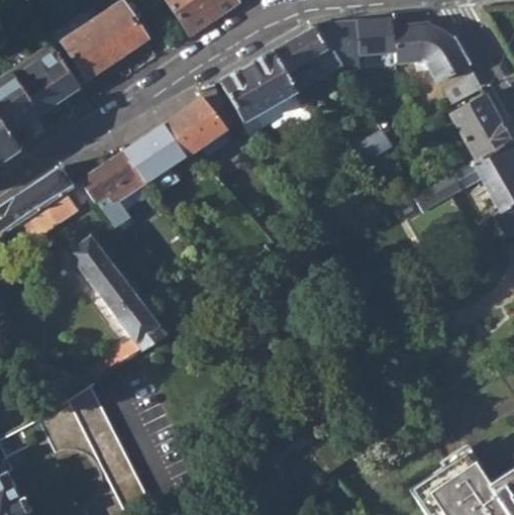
[(169,0),(192,34),(239,3),(237,0),(169,0)]
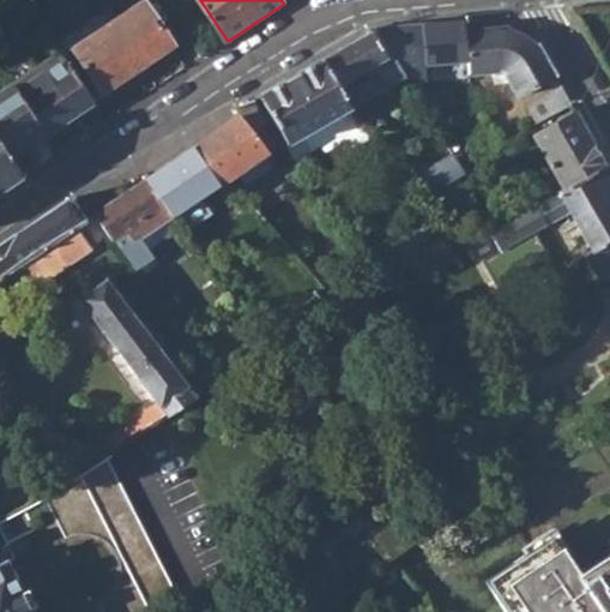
[(76,51),(106,95),(175,48),(145,3),(76,51)]
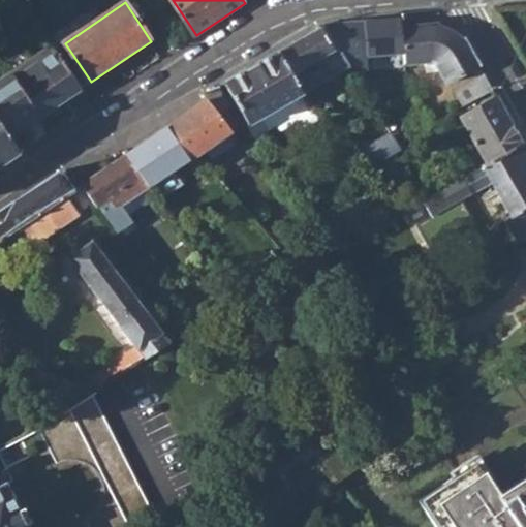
[(353,67),(360,78),(371,70),(370,57),(405,53),(403,29),(403,20),(328,25),(342,49),(353,67)]
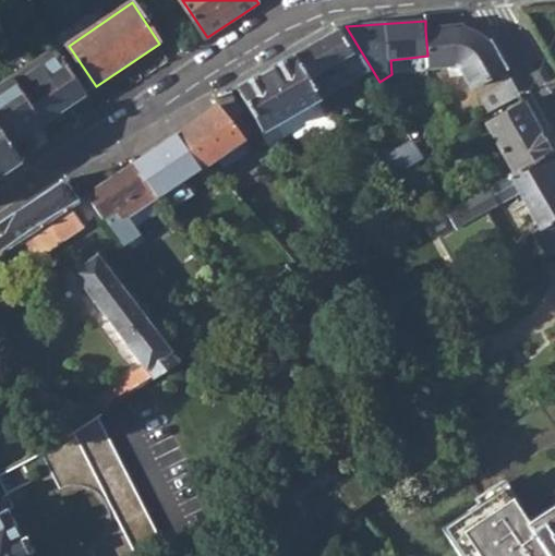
[(462,69),(473,89),(507,71),(491,43),(462,26),(425,31),(427,56),(429,68),(451,65),(453,70),(462,69)]
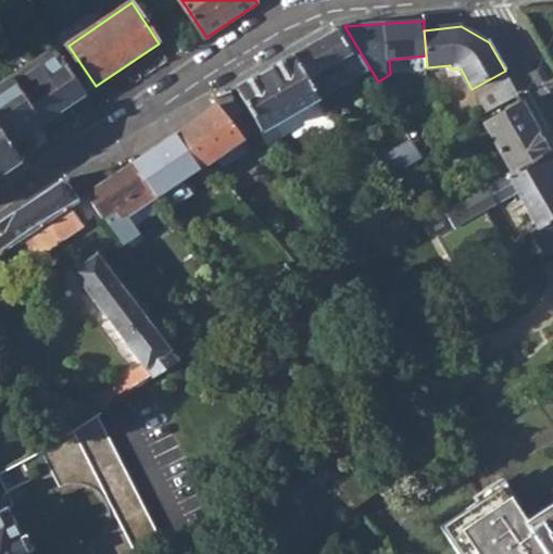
[(352,55),(338,30),(292,57),(318,101),(372,71),(360,51),(352,55)]
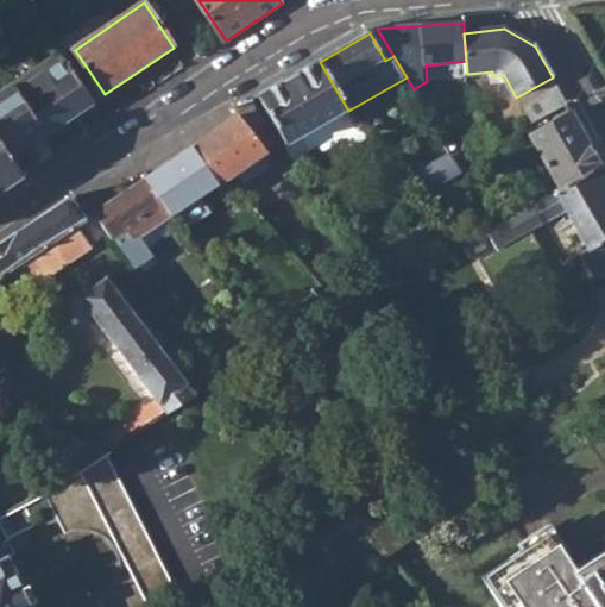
[(16,87),(46,135),(94,102),(62,55),(16,87)]
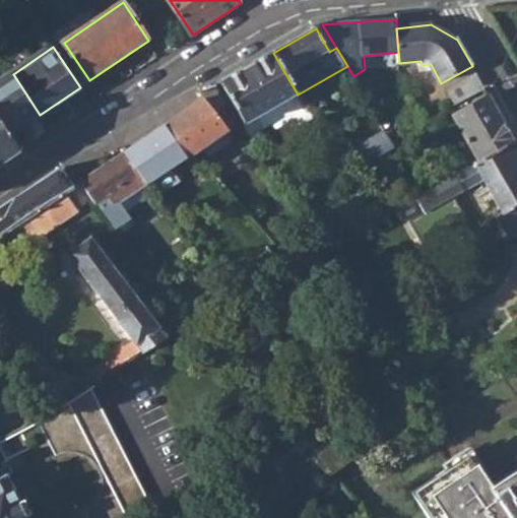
[(221,82),(246,125),(260,117),(269,132),(277,128),(281,134),(298,124),(303,125),(318,116),(298,94),(273,53),(221,82)]
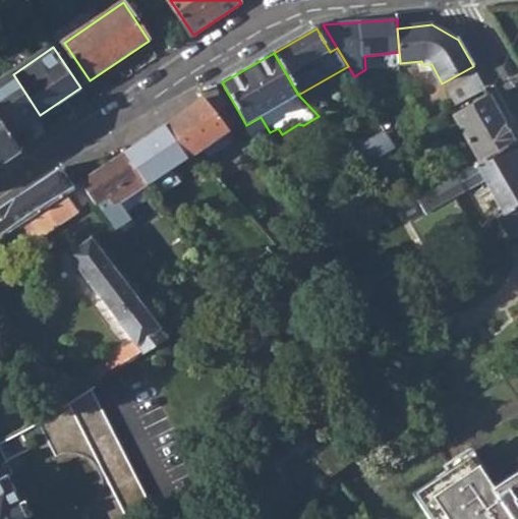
[(0,123),(8,136),(40,115),(13,74),(0,82),(0,123)]
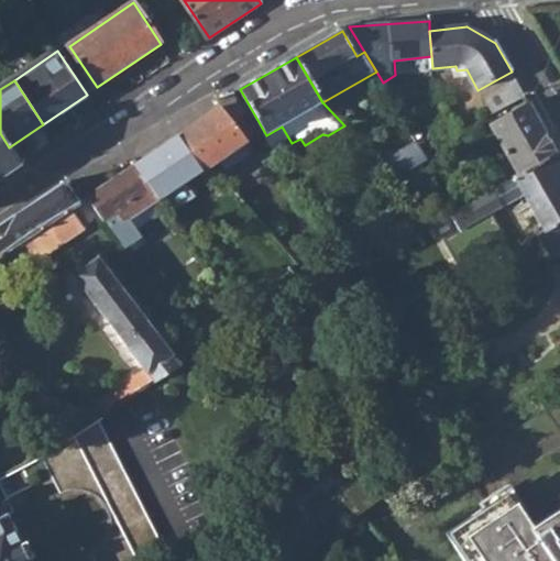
[(484,99),(493,116),(526,97),(516,80),(484,99)]
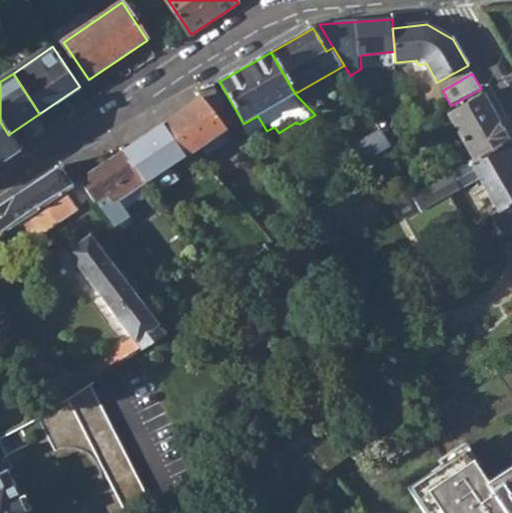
[(203,99),(213,111),(222,105),(212,87),(199,94),(202,99),(203,99)]
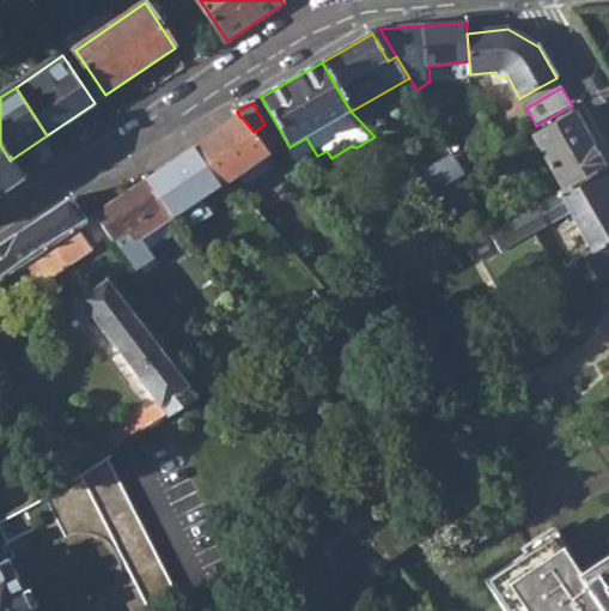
[(535,137),(566,191),(607,167),(577,113),(535,137)]
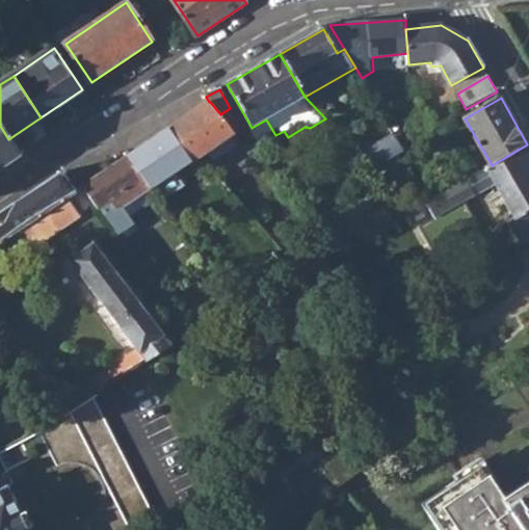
[(129,158),(142,179),(144,177),(184,150),(190,158),(200,153),(202,156),(236,134),(220,114),(210,102),(209,102),(129,158)]
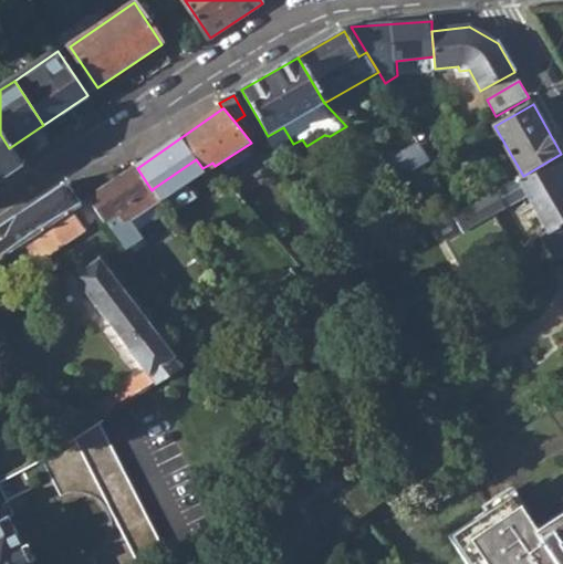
[(430,143),(435,150),(439,157),(477,136),(467,122),(430,143)]
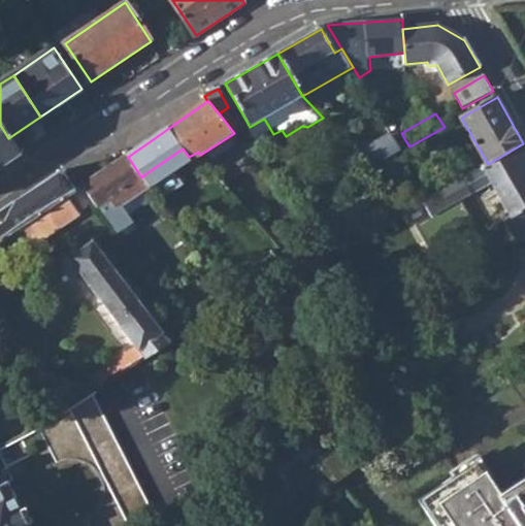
[(273,134),(264,119),(250,127),(260,142),(273,134)]
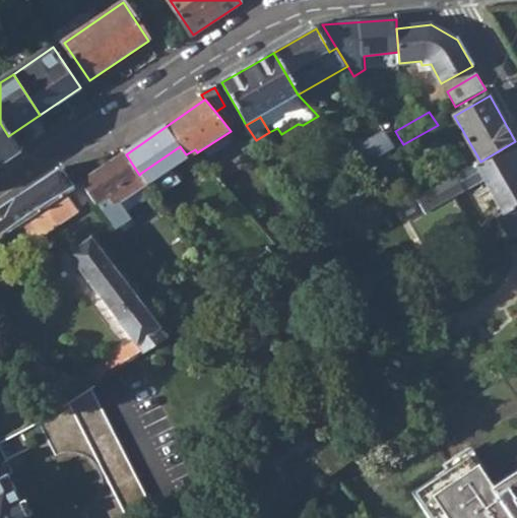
[(0,166),(20,152),(8,136),(0,123),(0,166)]
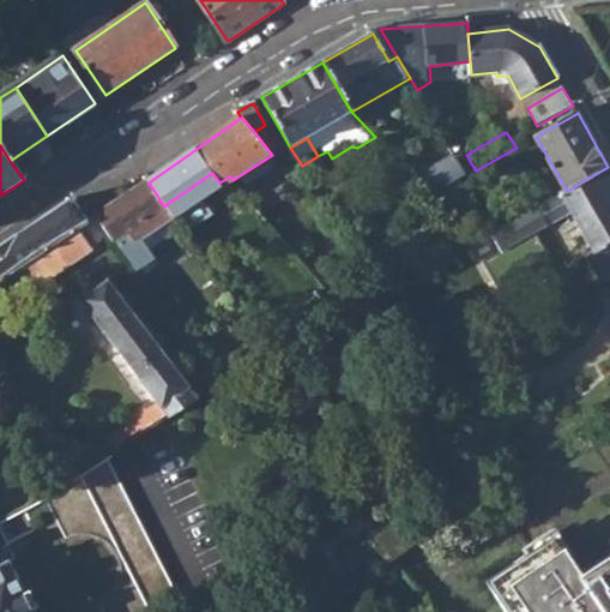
[(416,180),(432,197),(467,175),(464,168),(458,157),(416,180)]
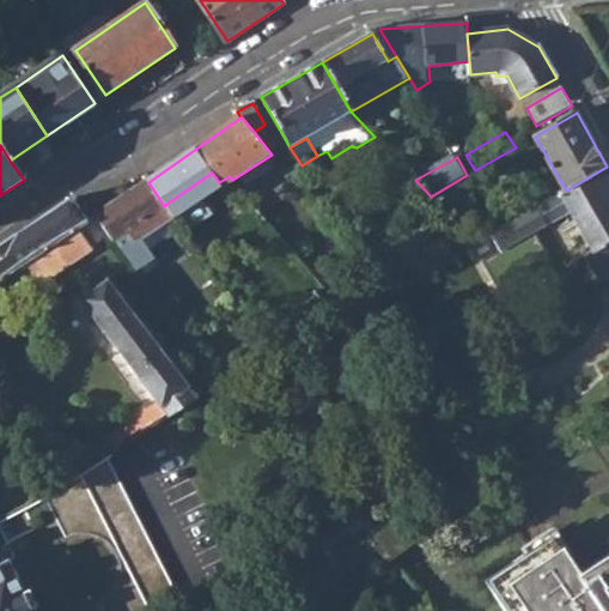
[(470,163),(463,168),(467,175),(475,170),(470,163)]
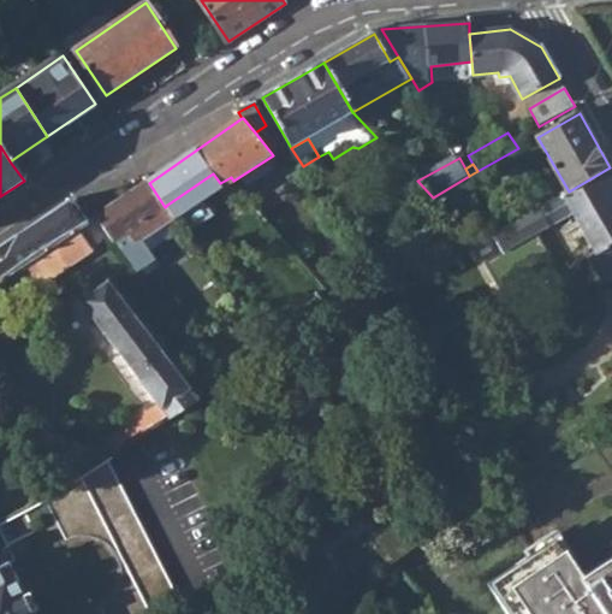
[(548,270),(553,278),(577,264),(589,257),(611,243),(611,170),(610,167),(569,192),(495,235),(505,251),(571,217),(575,223),(580,219),(593,242),(548,270)]
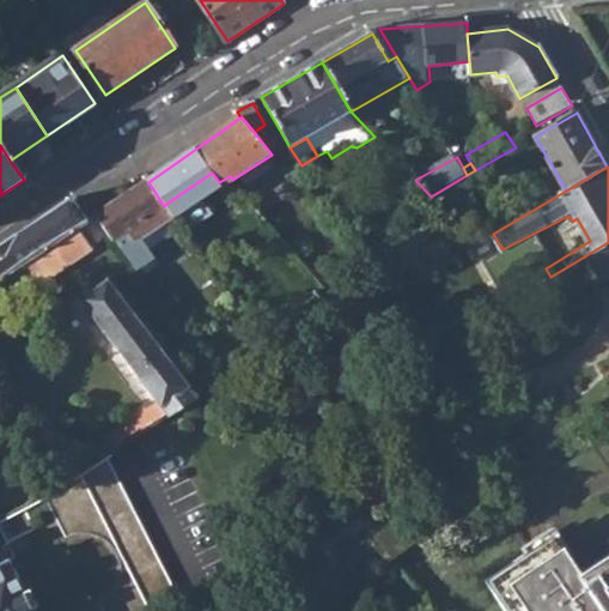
[(97,216),(122,250),(131,261),(148,248),(134,228),(164,206),(148,182),(97,216)]
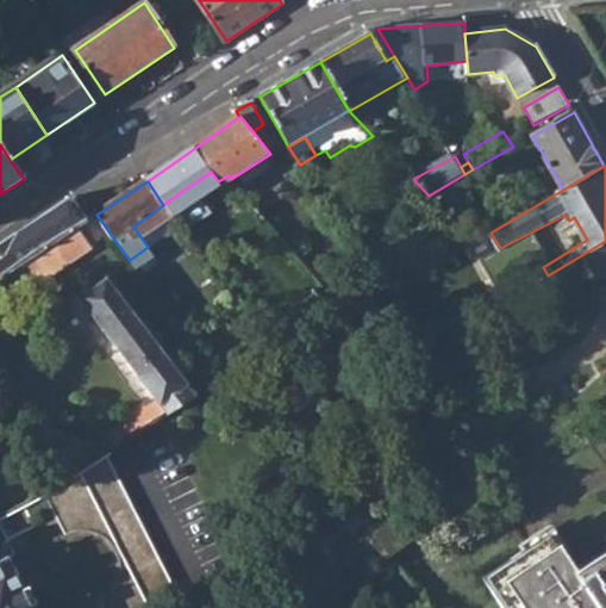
[(0,283),(29,264),(89,223),(89,221),(77,202),(66,200),(0,244),(0,283)]
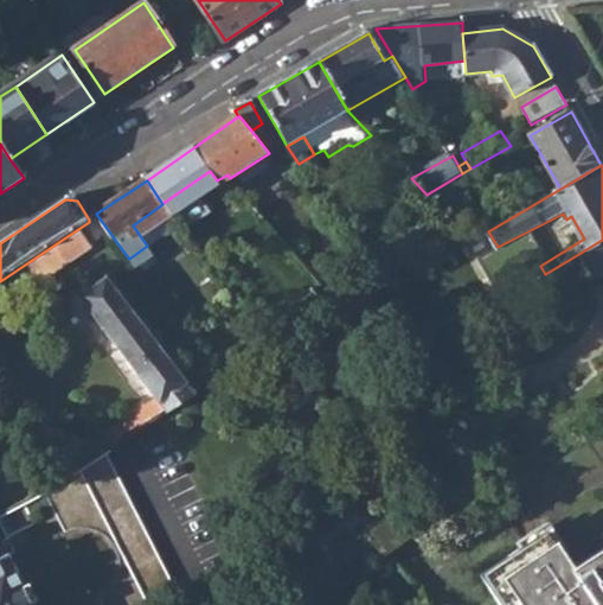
[(89,222),(29,262),(43,282),(92,248),(89,243),(96,237),(92,230),(97,227),(92,217),(89,220),(89,222)]
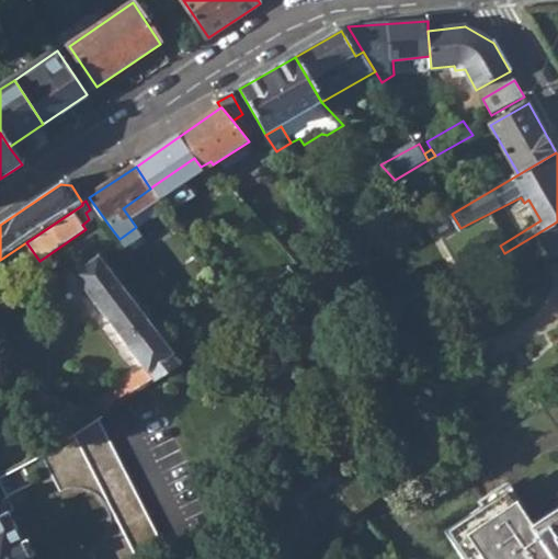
[(557,221),(537,234),(548,253),(550,257),(557,252),(557,221)]
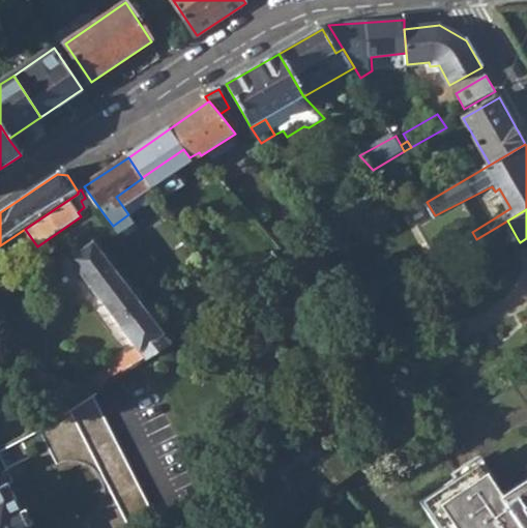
[(507,221),(497,227),(507,245),(518,239),(507,221)]
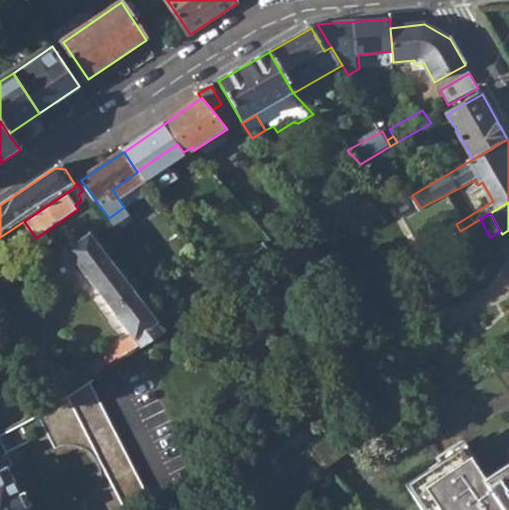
[(123,342),(105,353),(114,366),(163,334),(89,234),(69,250),(135,338),(126,344),(123,342)]
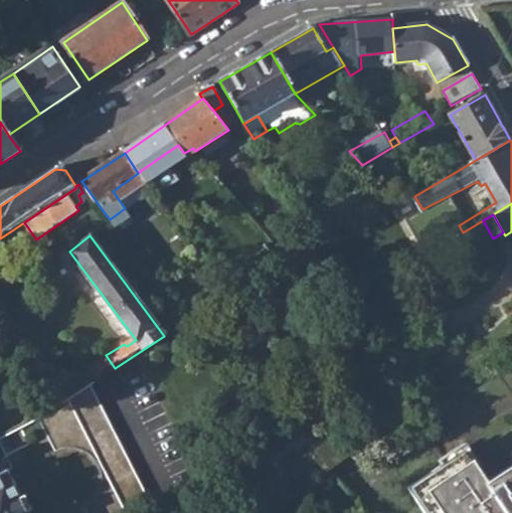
[(91,364),(93,367),(99,378),(115,368),(106,355),(91,364)]
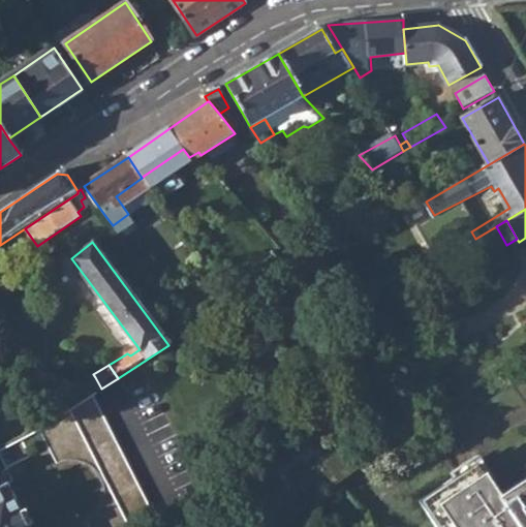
[(40,427),(101,389),(95,377),(43,414),(33,402),(26,408),(31,414),(40,427)]
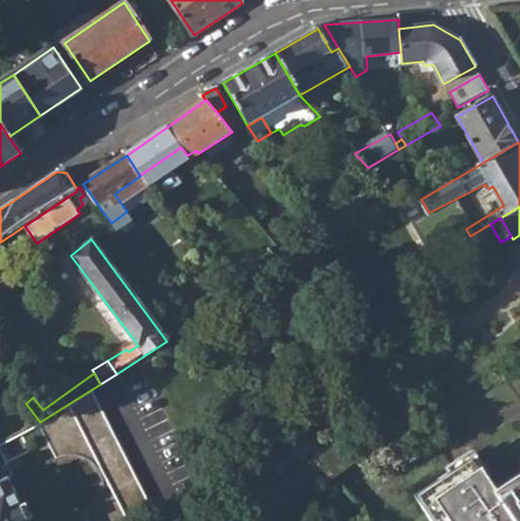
[(93,442),(124,520),(130,520),(151,511),(103,390),(78,400),(88,426),(106,419),(112,434),(93,442)]
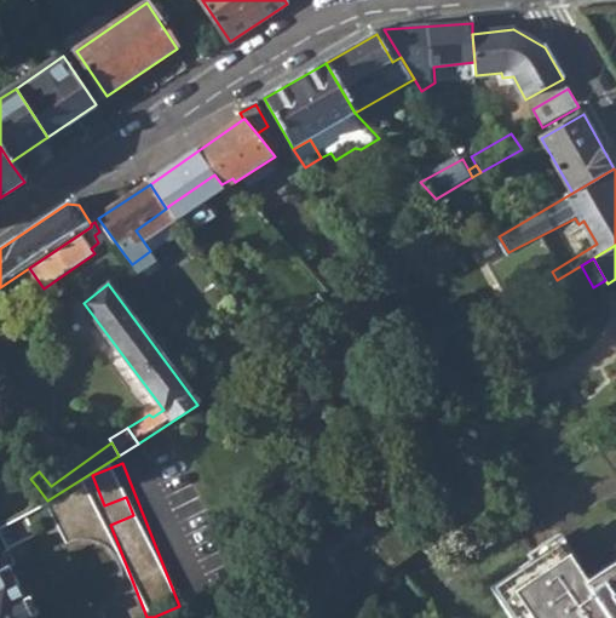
[(0,504),(0,525),(47,501),(36,486),(0,504)]
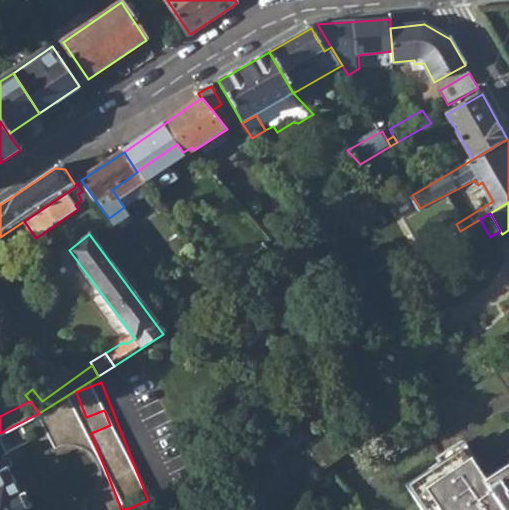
[(4,436),(10,449),(30,439),(24,426),(4,436)]
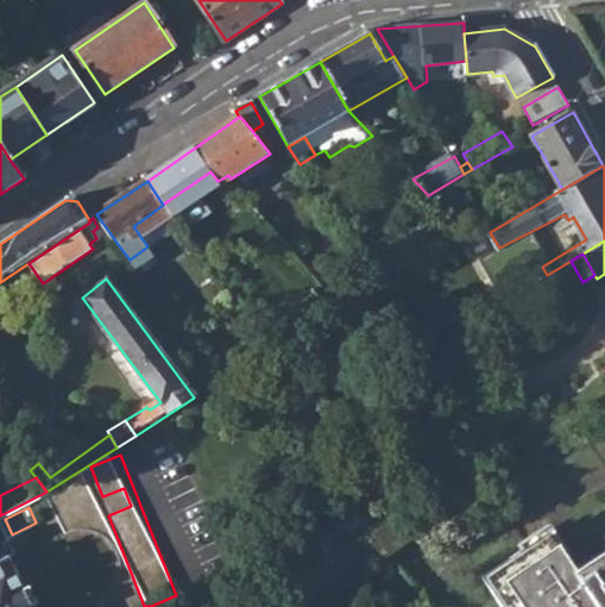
[(483,576),(503,606),(604,606),(604,551),(569,568),(546,533),(483,576)]
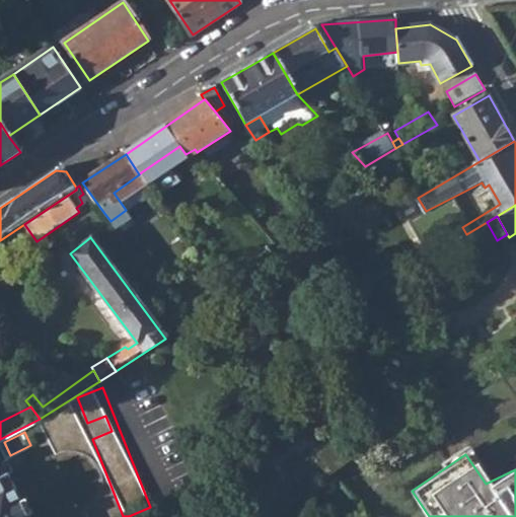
[(35,516),(11,468),(0,473),(0,516),(35,516)]
